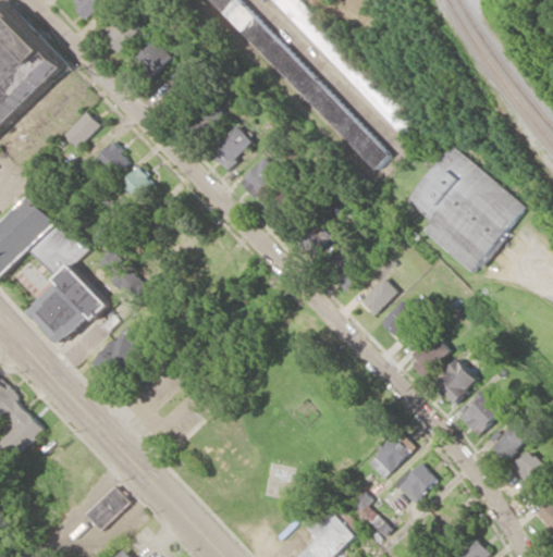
[(0,0),(1,0),(66,66),(0,128),(0,0)]
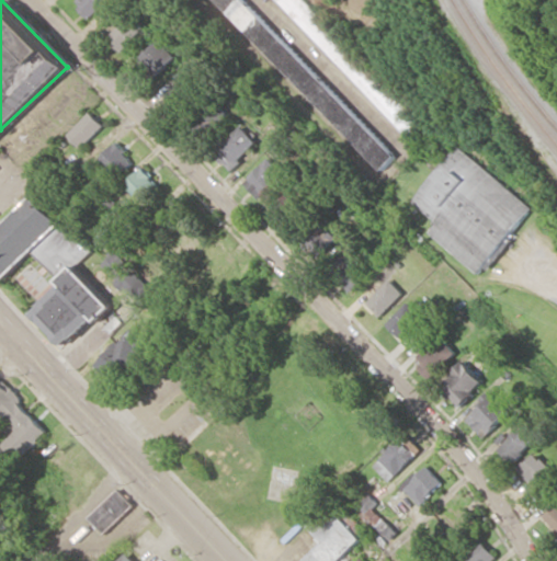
[(72,0),(76,4),(74,8),(84,19),(103,0),(72,0)]
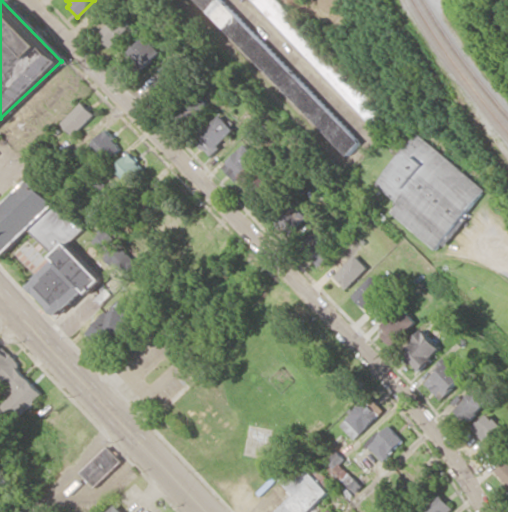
[(193,0),(346,155),(359,142),(220,0),(193,0)]
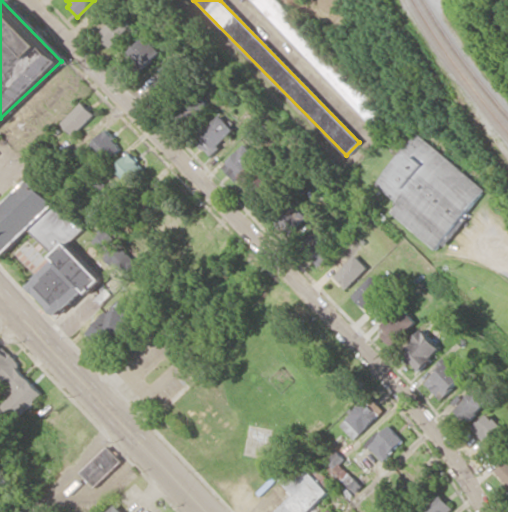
[(250,0),(372,128),(386,115),(276,0),(250,0)]
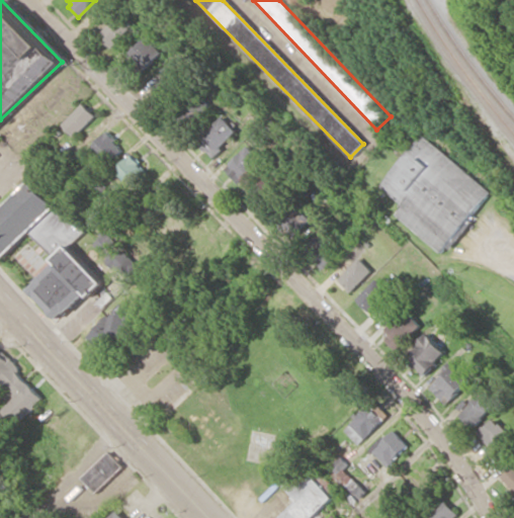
[(129,24),(107,48),(94,35),(116,12),(129,24)]
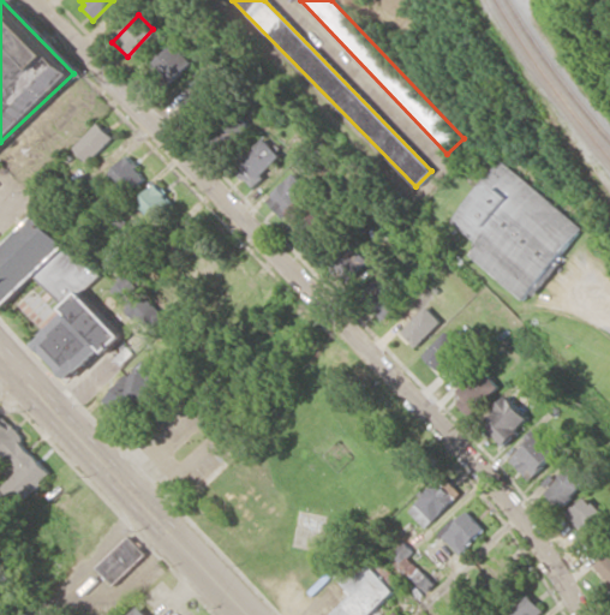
[(169,42),(189,63),(160,91),(141,71),(169,42)]
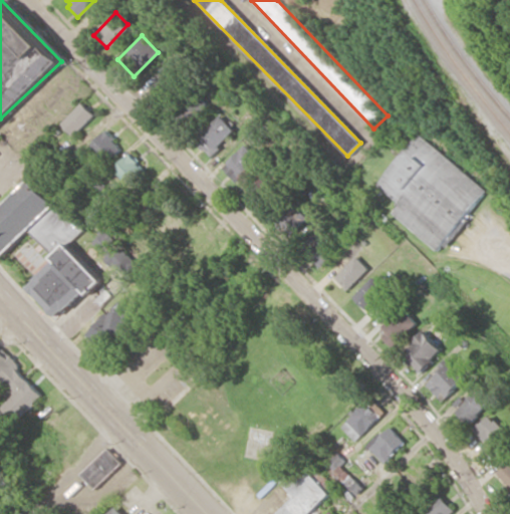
[(148,88),(171,66),(184,78),(161,100),(148,88)]
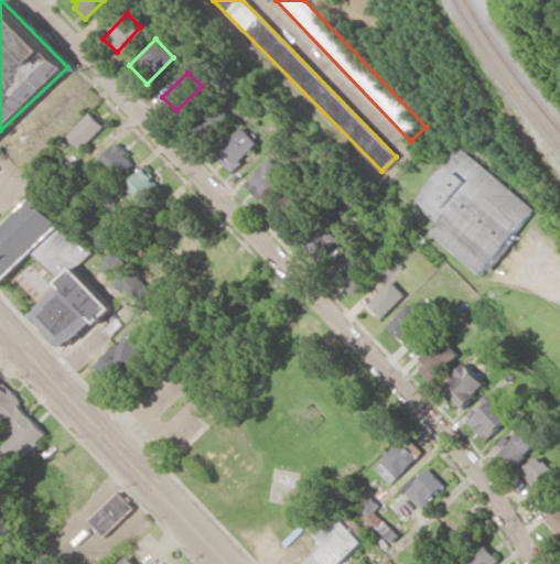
[(227,116),(214,100),(189,121),(202,137),(227,116)]
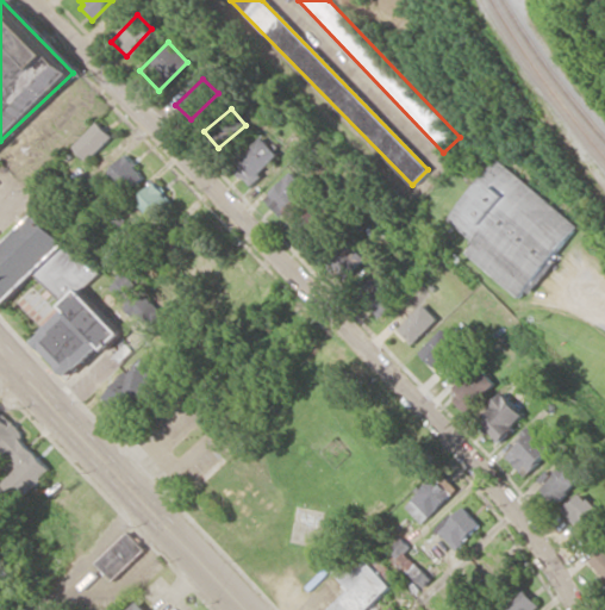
[(70,147),(85,161),(110,137),(95,122),(70,147)]
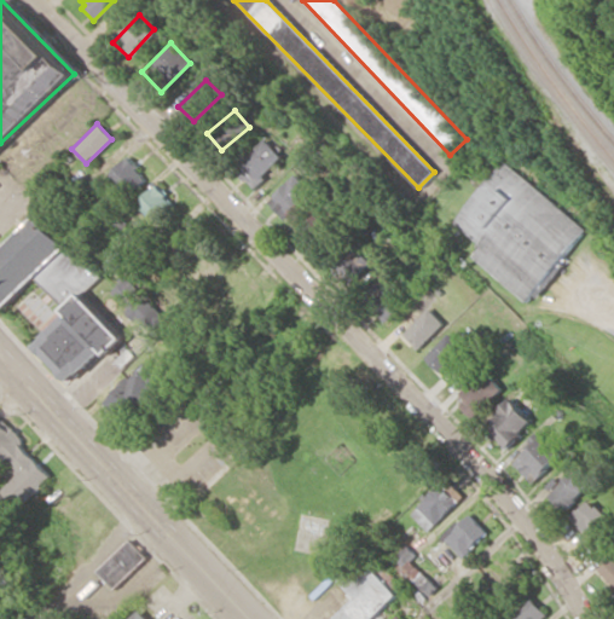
[(262,137),(279,156),(259,174),(262,179),(250,190),(229,166),(262,137)]
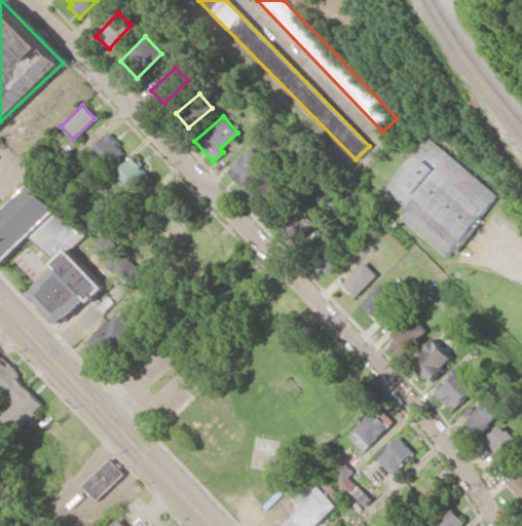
[(122,151),(106,134),(91,148),(108,165),(122,151)]
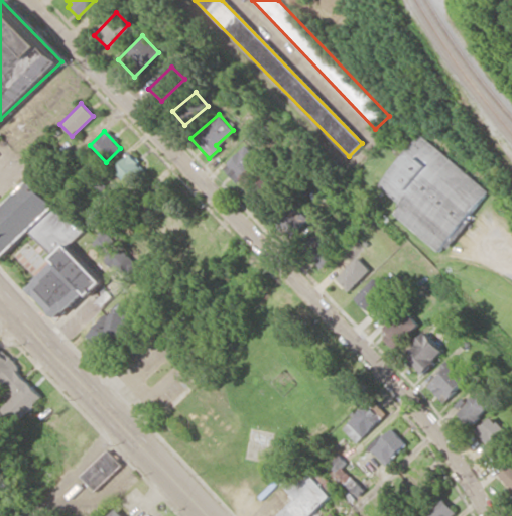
[(417,134),(374,186),(397,205),(390,214),(435,252),(486,190),(417,134)]
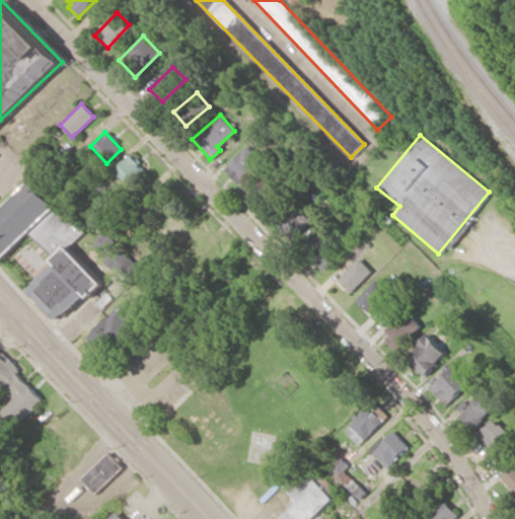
[(245,144),(260,159),(235,183),(221,169),(245,144)]
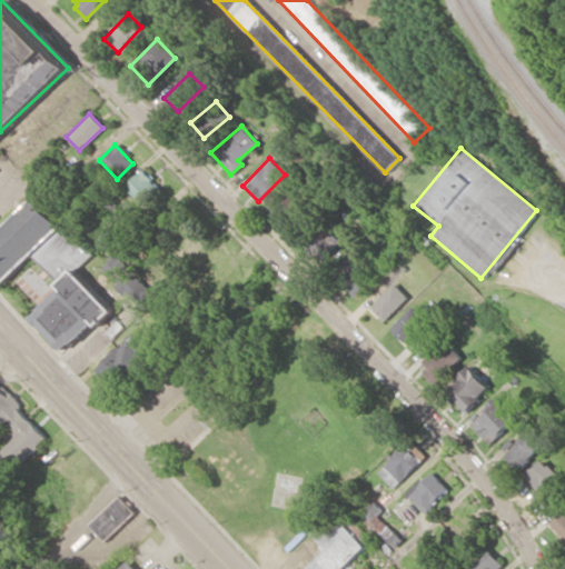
[(142,207),(160,188),(140,169),(122,188),(142,207)]
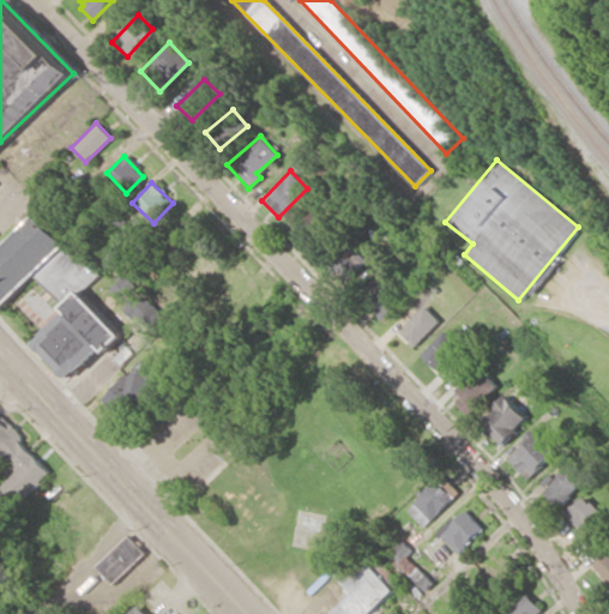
[(291,230),(323,202),(339,220),(308,248),(291,230)]
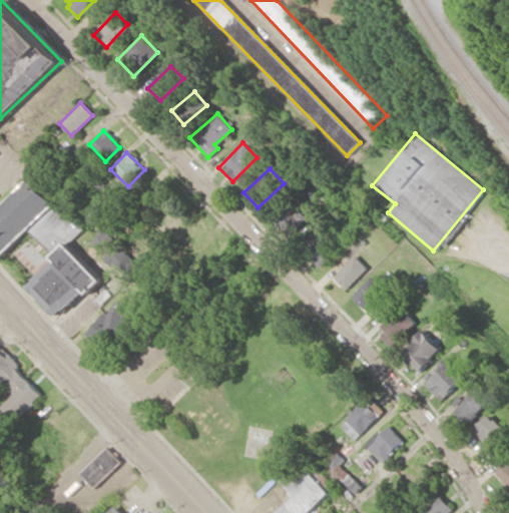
[(31,177),(0,207),(0,252),(3,255),(28,230),(52,254),(50,257),(54,260),(34,280),(35,280),(28,287),(56,316),(63,309),(64,310),(84,291),(87,294),(102,280),(67,243),(83,228),(70,215),(68,217),(56,204),(56,203),(31,177)]
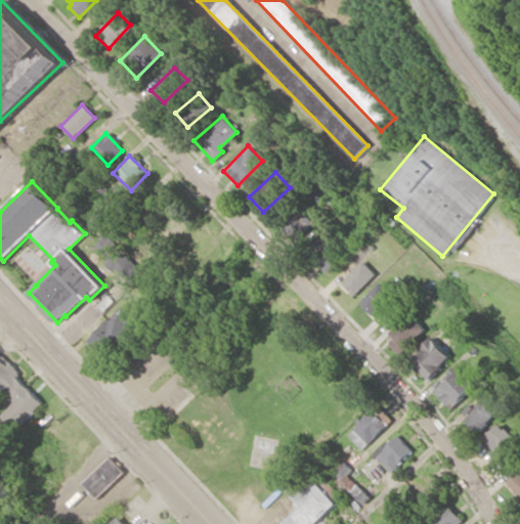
[(311,193),(330,211),(301,239),(284,222),(311,193)]
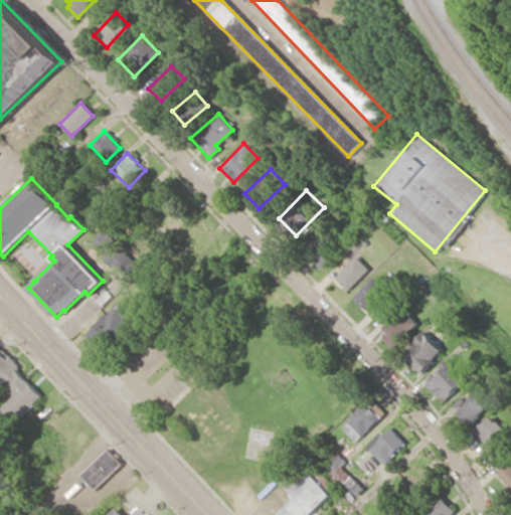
[(104,230),(137,266),(124,278),(113,265),(110,267),(102,259),(104,256),(91,242),(104,230)]
